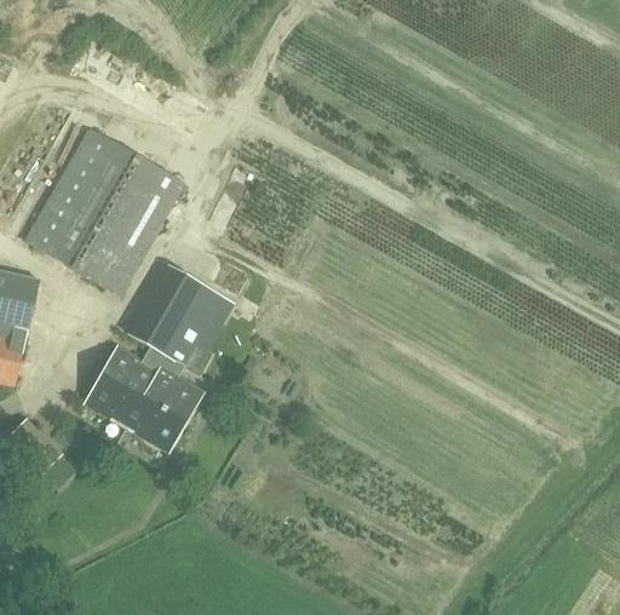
[(47,110),(38,124),(55,136),(64,121),(47,110)]
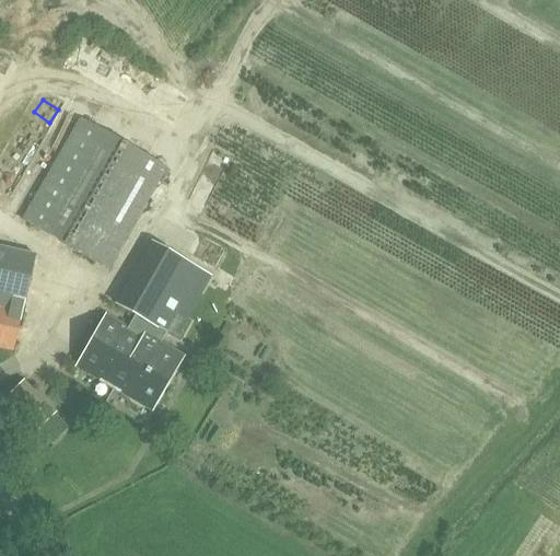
[(109,266),(167,164),(81,114),(22,216),(109,266)]
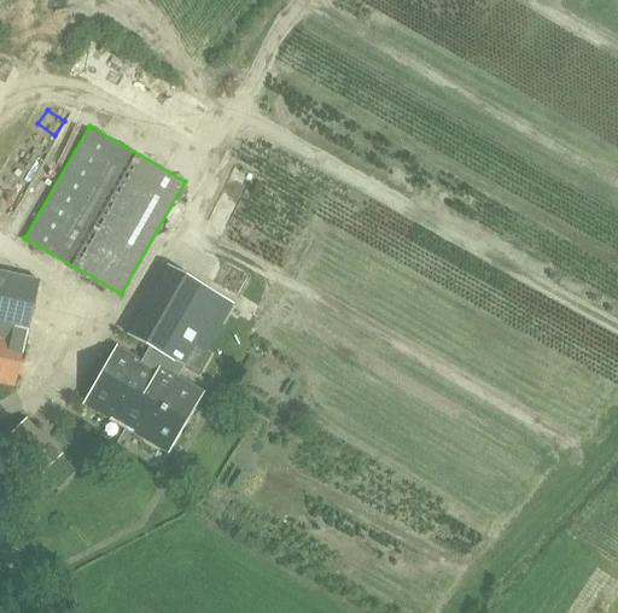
[(193,147),(202,164),(215,157),(207,140),(193,147)]
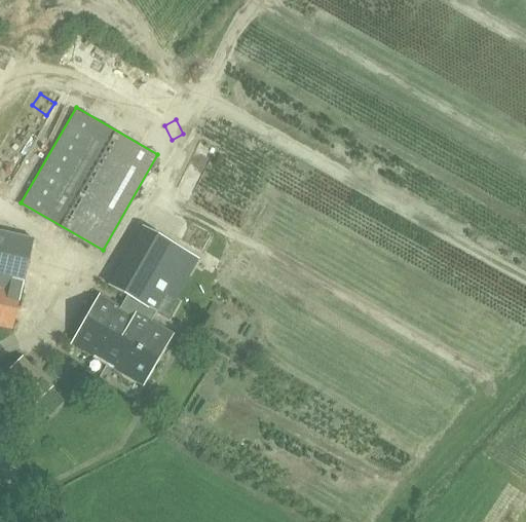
[(100,292),(71,340),(106,361),(143,382),(173,331),(150,318),(155,308),(156,308),(189,250),(142,224),(109,282),(127,293),(121,304),(100,292)]
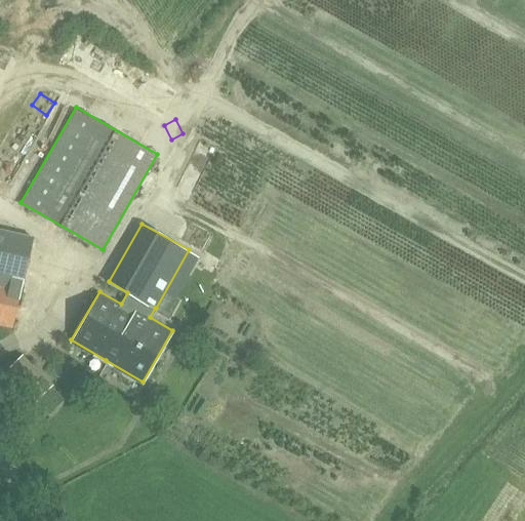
[(33,236),(0,228),(0,321),(12,324),(33,236)]
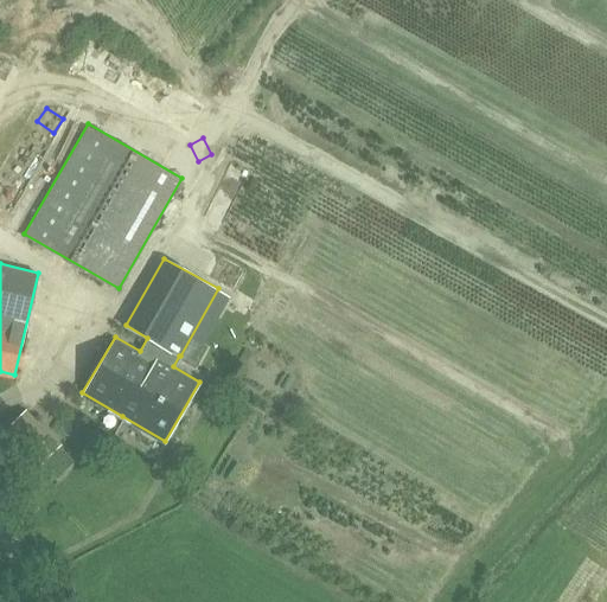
[(59,443),(25,409),(4,431),(37,465),(59,443)]
